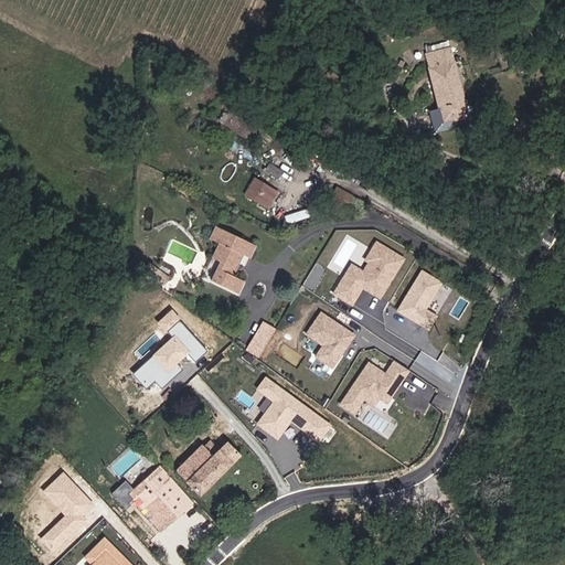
[(437,105),(427,107),(433,129),(457,123),(455,114),(466,112),(450,49),(425,54),(437,105)]
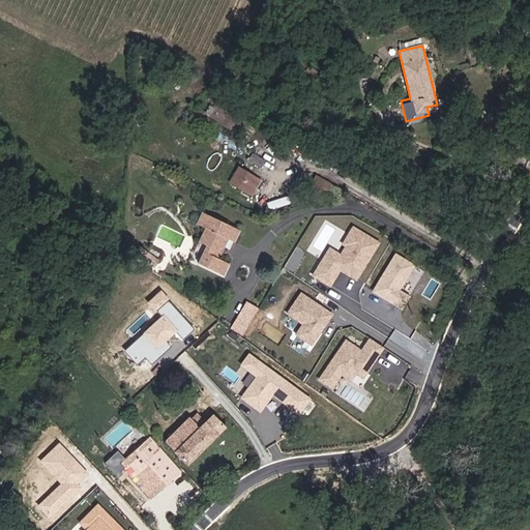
[(324,79),(314,72),(305,84),(316,91),(324,79)]
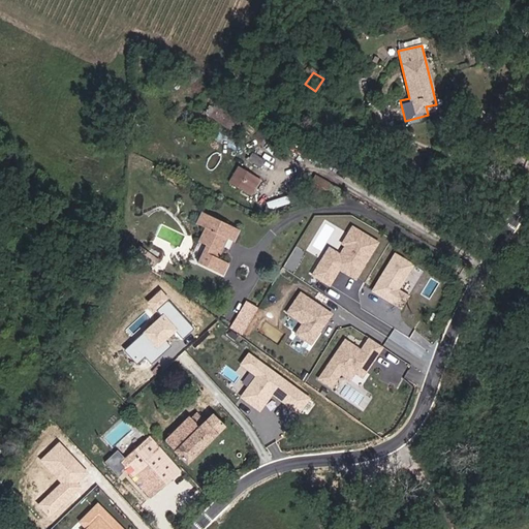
[(248,162),(260,169),(267,159),(254,152),(248,162)]
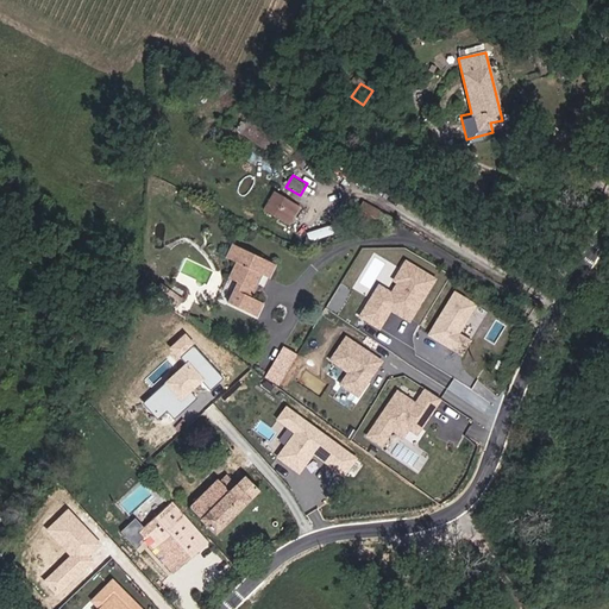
[(300,207),(271,190),(261,208),(290,225),(300,207)]
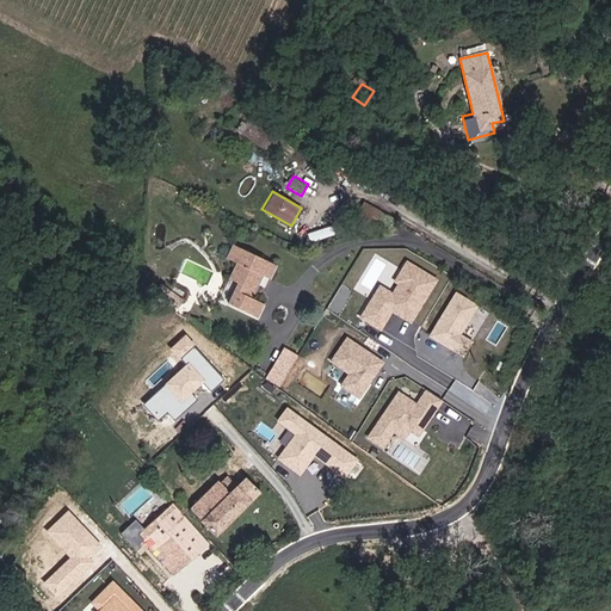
[(365,201),(359,210),(377,220),(382,210),(365,201)]
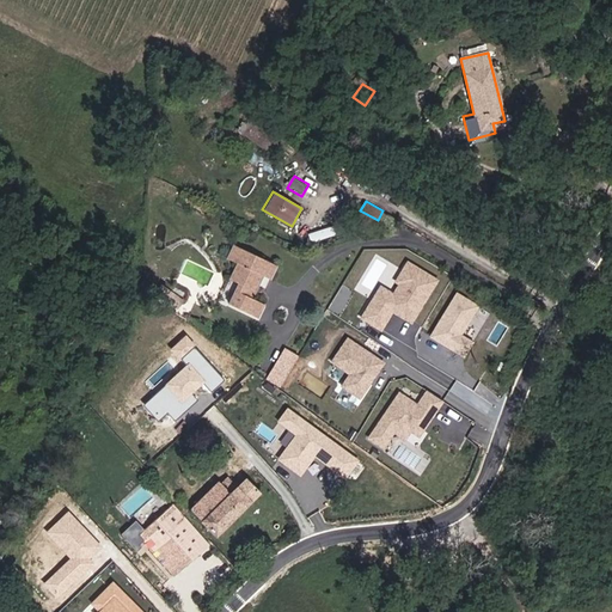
[(312,233),(314,242),(338,234),(336,226),(312,233)]
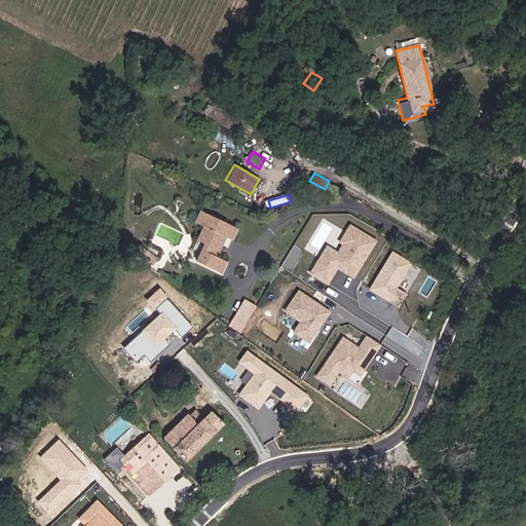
[(216,256),(225,236),(231,239),(236,228),(198,211),(193,222),(202,226),(196,240),(204,243),(196,262),(222,272),(227,261),(216,256)]
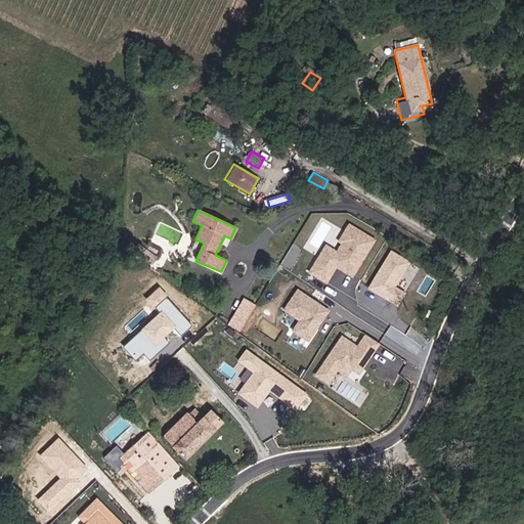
[(376,238),(349,223),(337,244),(340,245),(337,251),(325,245),(310,272),(329,284),(337,269),(353,278),(376,238)]
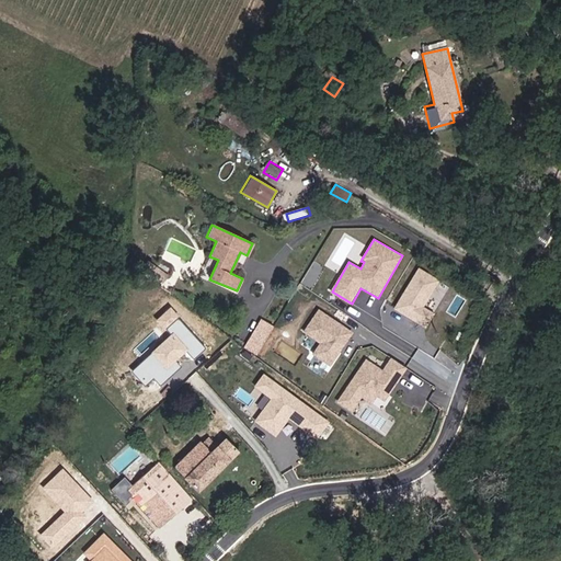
[(171,281),(151,266),(146,274),(167,288),(171,281)]
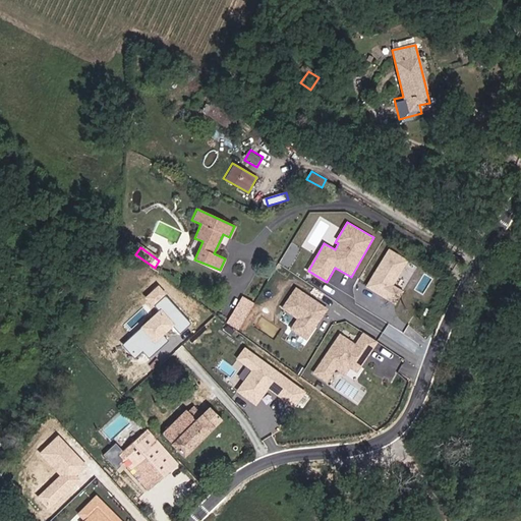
[(410,262),(389,248),(364,287),(395,305),(404,290),(396,284),(410,262)]
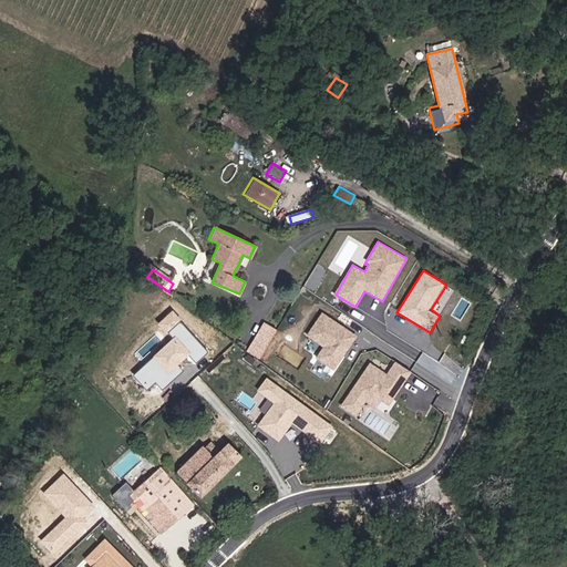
[(208,351),(171,313),(160,325),(174,338),(135,377),(147,390),(154,382),(163,391),(184,370),(178,366),(189,356),(196,363),(208,351)]
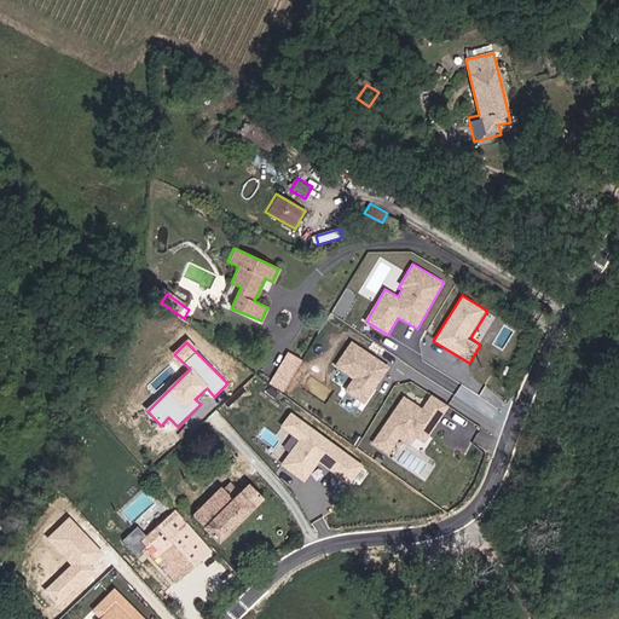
[(389,366),(352,342),(335,369),(353,381),(346,391),(365,404),(389,366)]
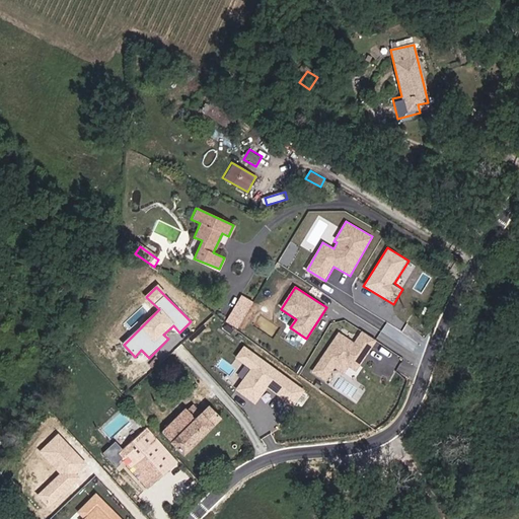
[(235,327),(251,302),(241,296),(225,321),(235,327)]
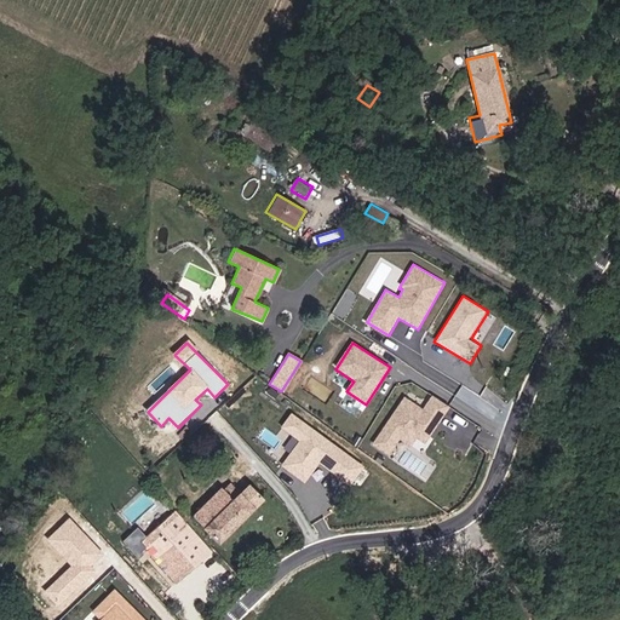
[(423,408),(405,396),(372,443),(390,455),(400,440),(419,453),(449,407),(431,395),(423,408)]
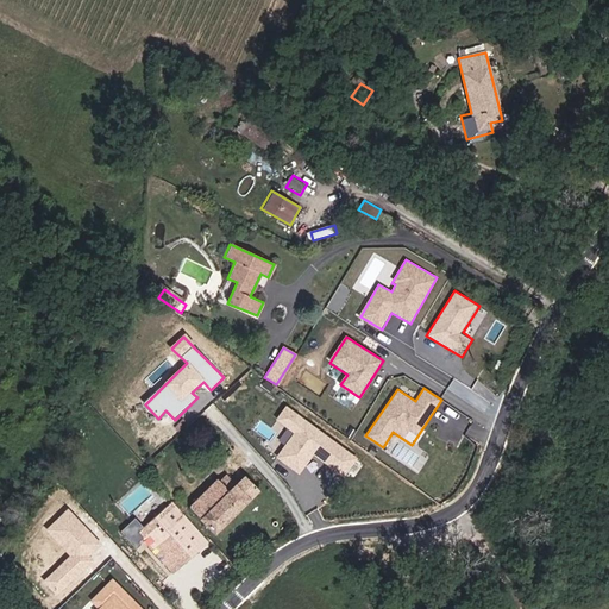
[(359,459),(287,406),(276,421),(294,434),(276,457),(300,473),(314,454),(345,478),(359,459)]
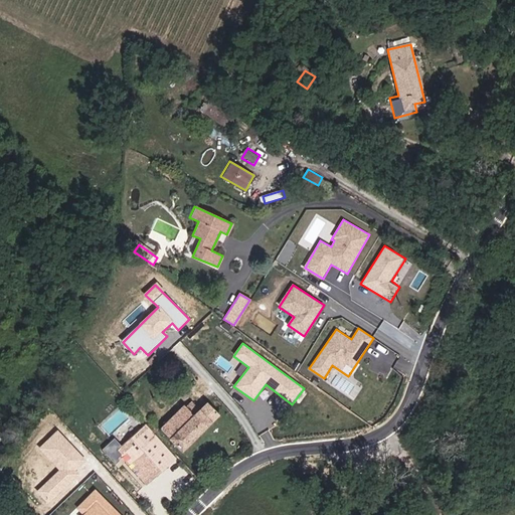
[(185,408),(182,405),(158,430),(179,451),(217,416),(205,404),(198,411),(190,403),(185,408)]
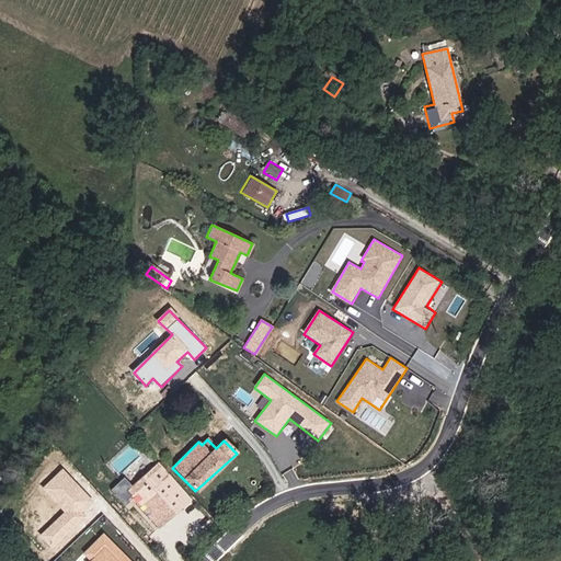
[(149,517),(160,528),(185,505),(163,481),(170,476),(156,461),(124,490),(149,517)]
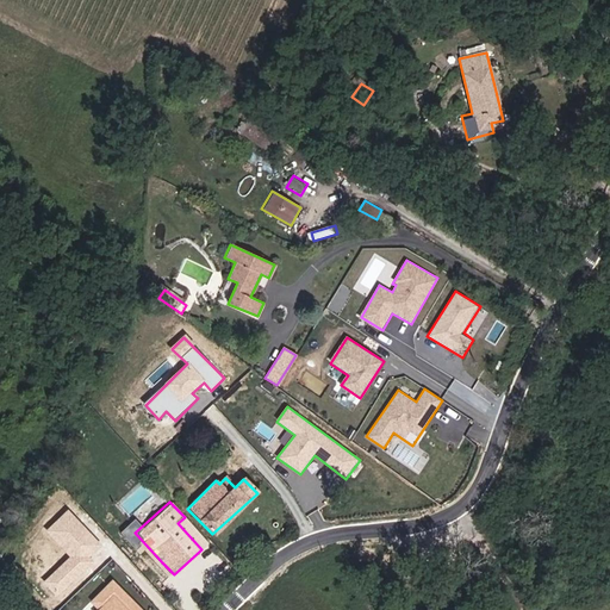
[(47,530),(72,559),(44,584),(57,597),(94,562),(89,556),(103,545),(69,510),(47,530)]
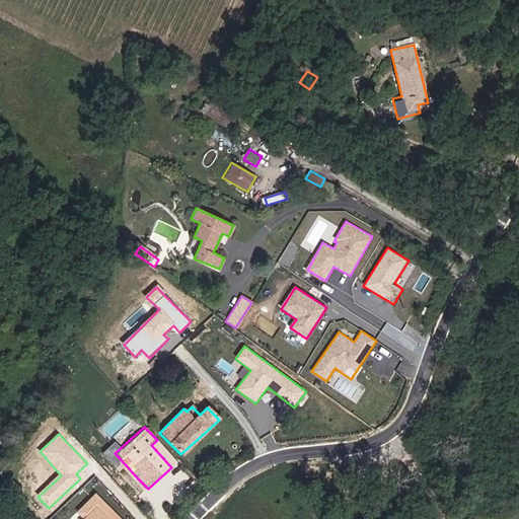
[(123,518),(96,494),(76,514),(82,518),(123,518)]
